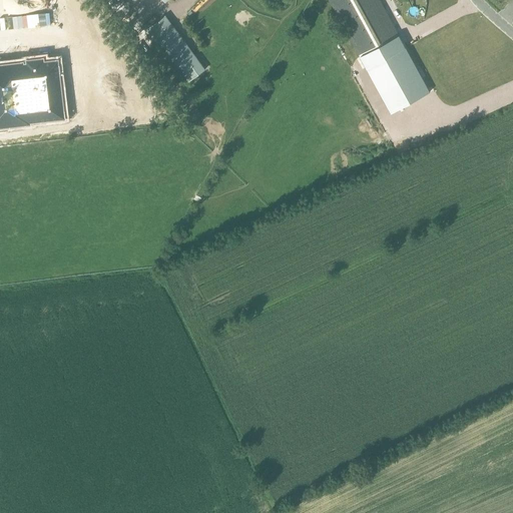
[(0,0),(0,17),(15,15),(13,0),(0,0)]
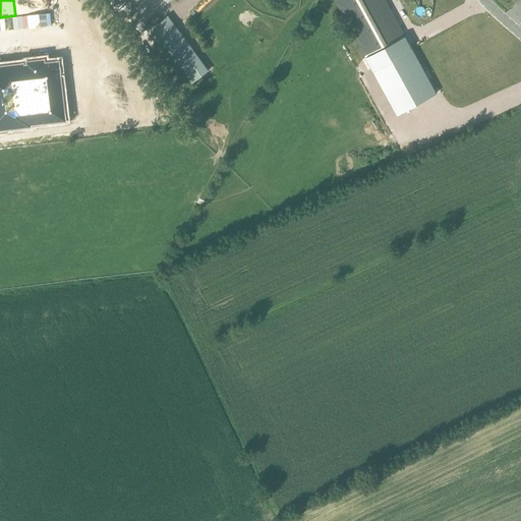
[(385,0),(334,0),(365,58),(405,37),(402,31),(385,0)]
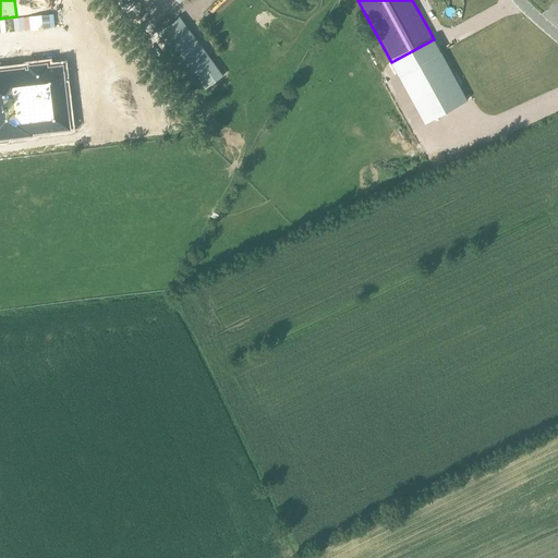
[(178,20),(160,32),(204,91),(221,77),(191,35),(190,36),(178,20)]
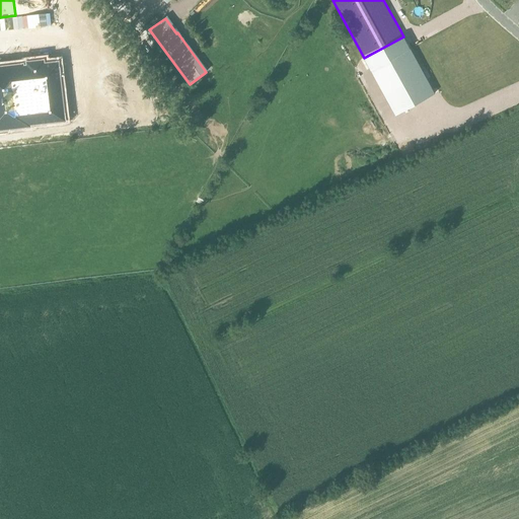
[(410,49),(371,70),(395,115),(434,93),(410,49)]
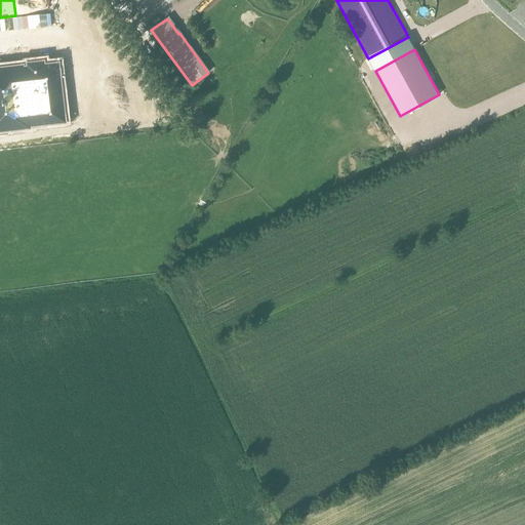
[(0,130),(32,127),(32,125),(68,121),(62,73),(63,73),(62,70),(61,61),(45,63),(45,59),(28,62),(28,65),(25,65),(25,63),(0,66),(0,130)]
